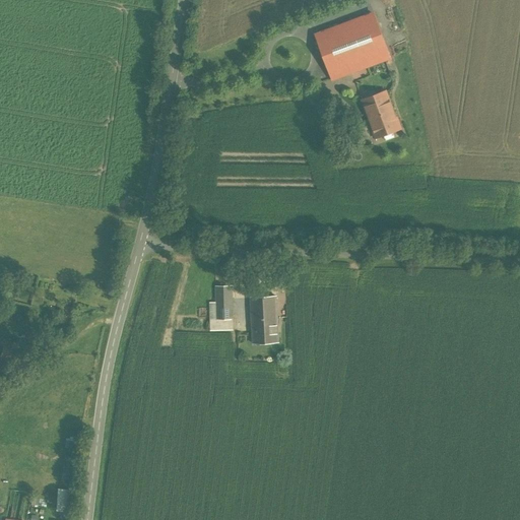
[(375,13),(317,36),(333,78),(353,71),(351,67),(389,53),(375,13)]
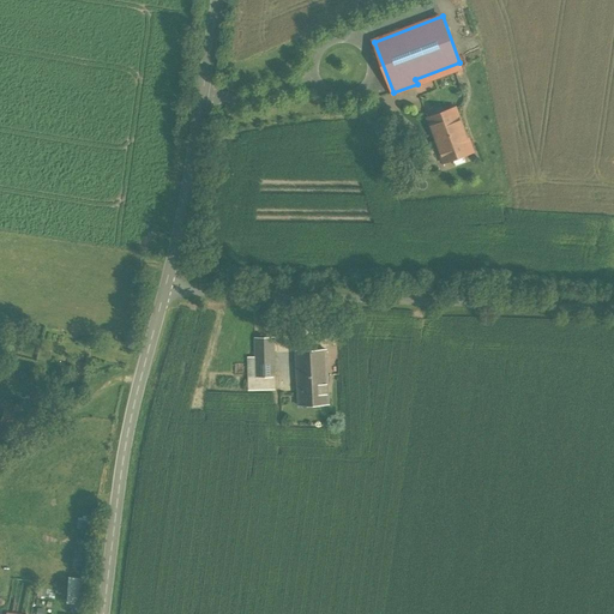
[(456,107),(428,118),(440,148),(438,149),(444,162),(475,151),(470,137),(468,138),(456,107)]
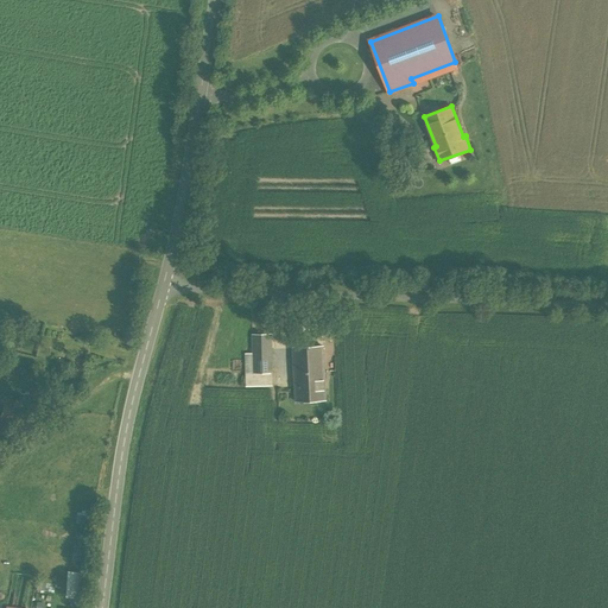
[(271,334),(253,334),(254,373),(272,372),(271,334)]
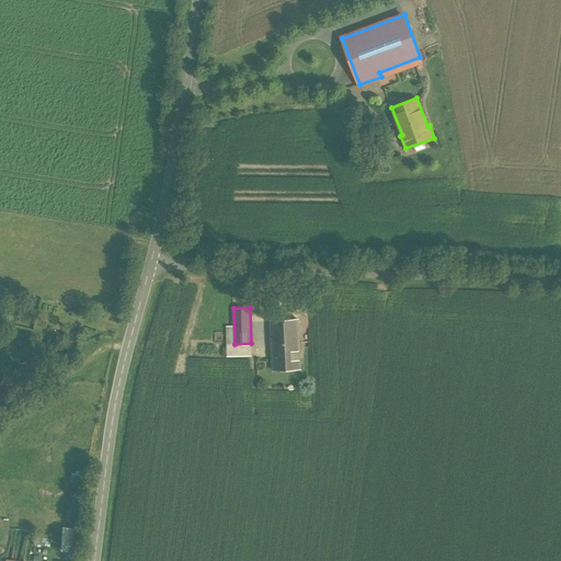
[(298,319),(272,320),(272,339),(299,338),(298,319)]
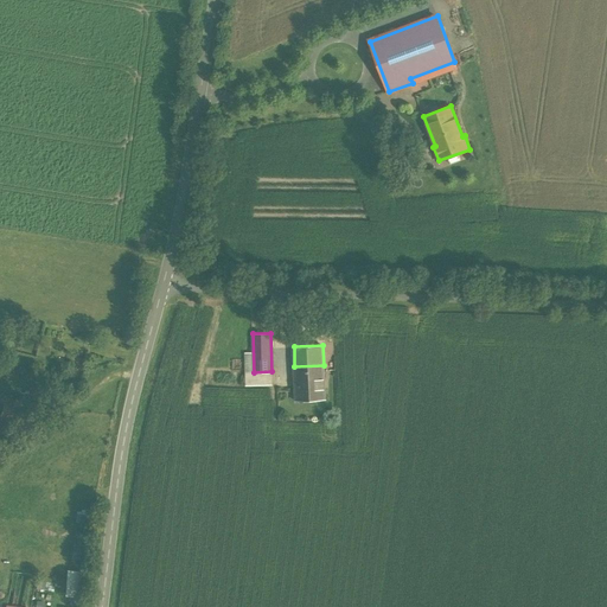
[(324,365),(294,366),(296,401),(326,398),(324,365)]
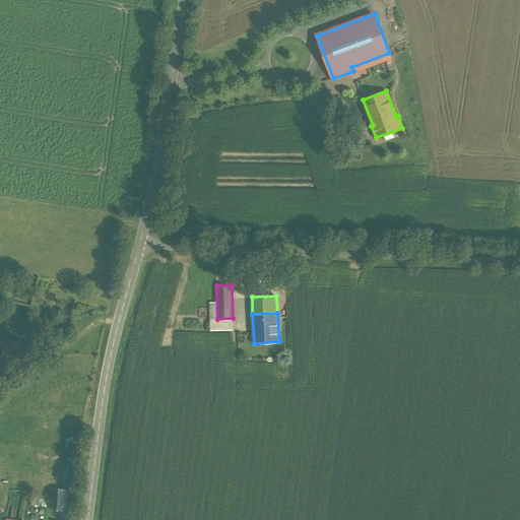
[(217,319),(211,319),(211,330),(234,329),(233,318),(217,319)]
